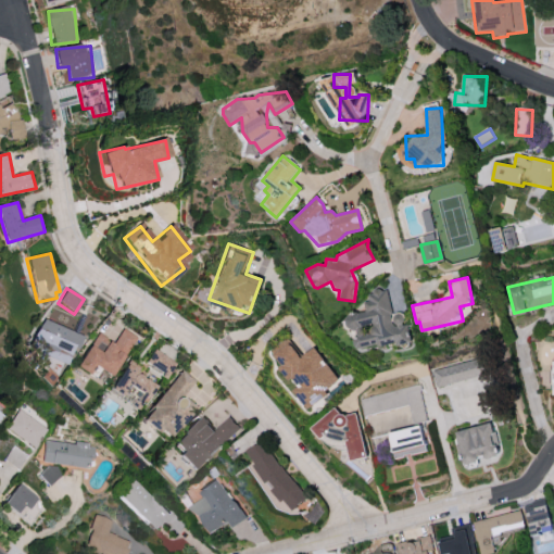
[(357,351),(411,341),(407,325),(404,326),(401,313),(392,314),(388,292),(362,297),(365,313),(344,316),(347,331),(353,330),(357,351)]
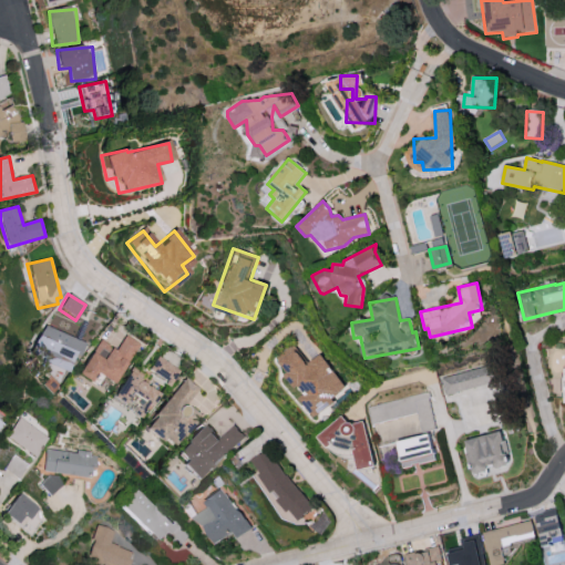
[(80,357),(85,345),(42,325),(27,358),(65,376),(75,355),(80,357)]
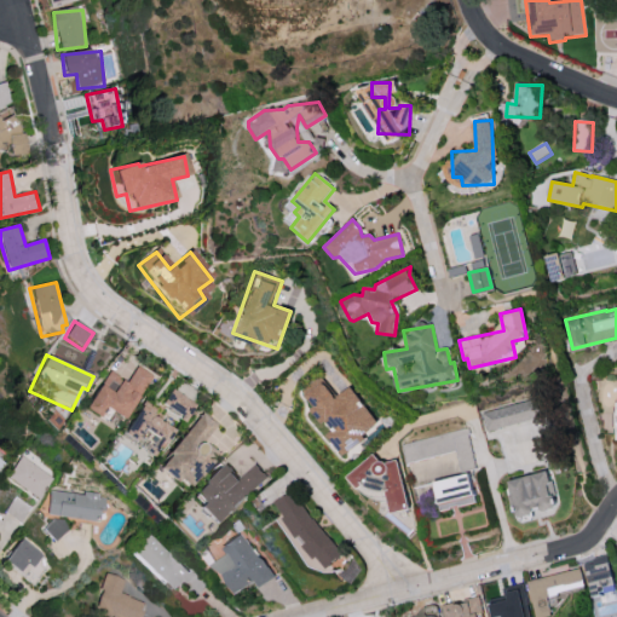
[(125,421),(153,376),(139,368),(130,385),(108,372),(85,410),(98,417),(104,409),(125,421)]
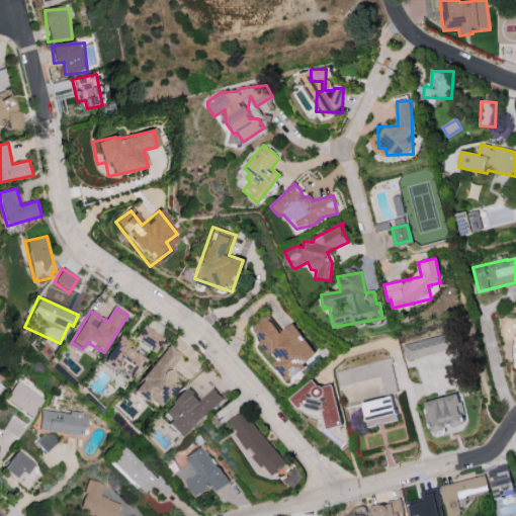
[(252,331),(269,355),(275,351),(281,360),(274,365),(286,383),(309,367),(305,362),(317,355),(295,324),(282,333),(271,318),(252,331)]
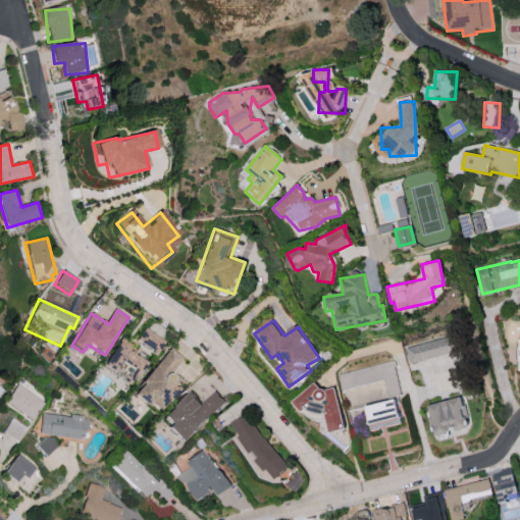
[(166,342),(145,328),(136,343),(157,356),(166,342)]
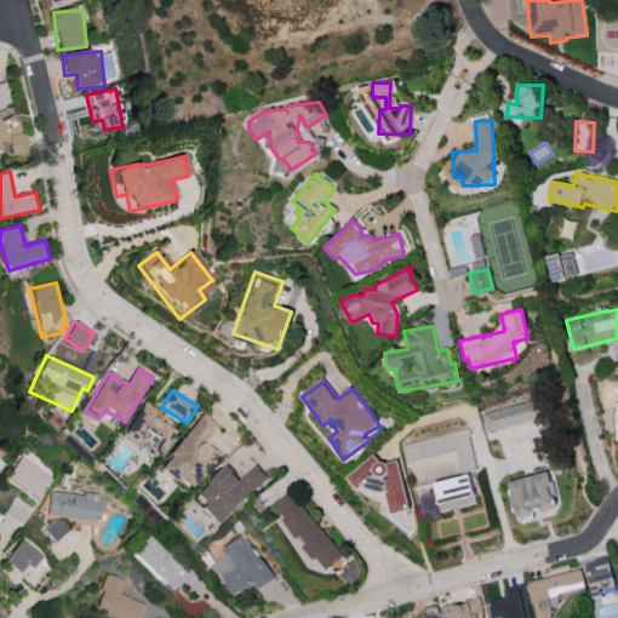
[(490,433),(538,418),(533,400),(485,413),(490,433)]
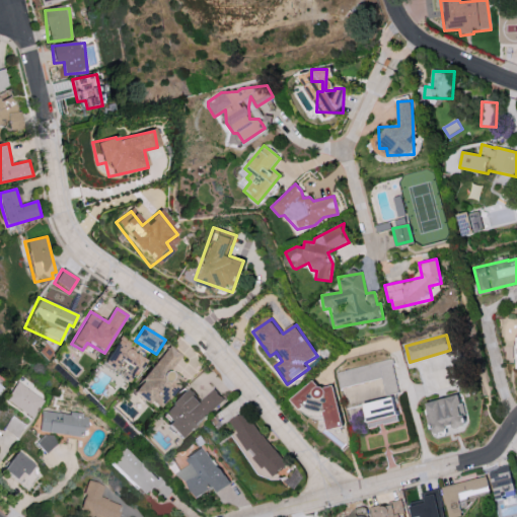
[(139,373),(147,361),(119,343),(111,354),(139,373)]
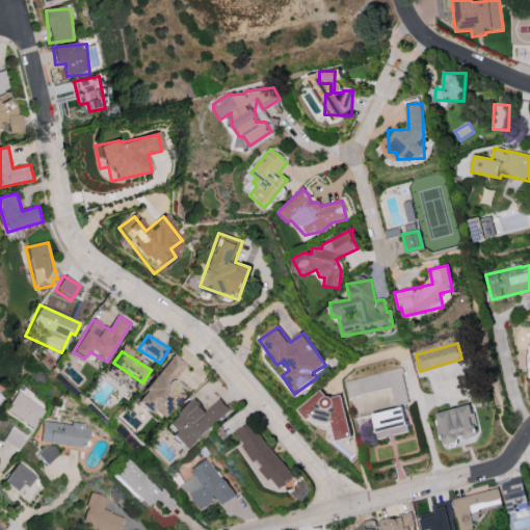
[(133,400),(148,416),(153,411),(161,420),(189,394),(176,378),(188,367),(179,358),(133,400)]
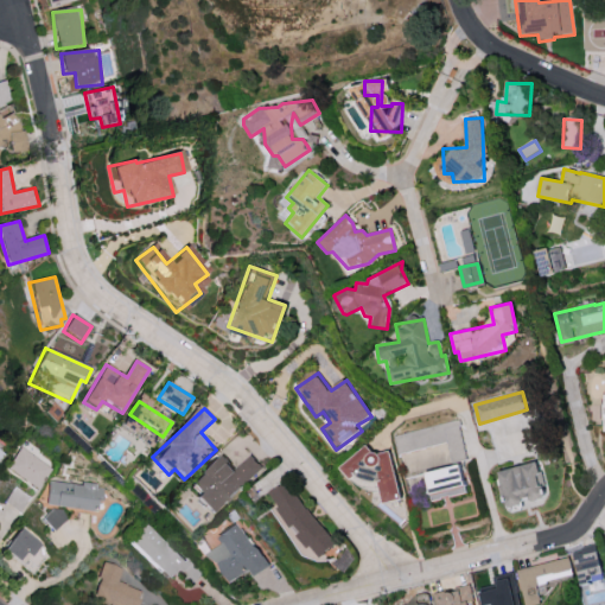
[(40,491),(53,470),(21,449),(7,471),(40,491)]
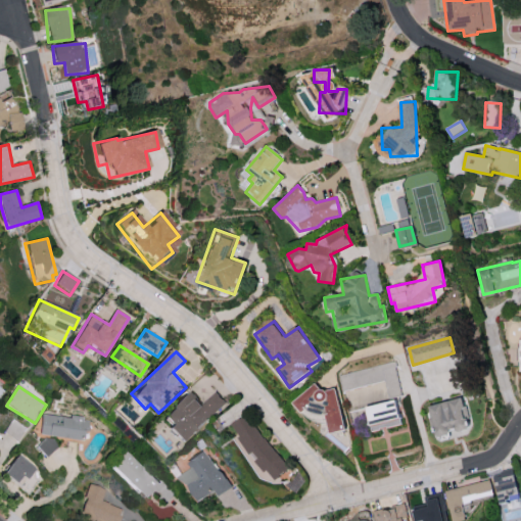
[(351,410),(376,406),(372,386),(347,391),(351,410)]
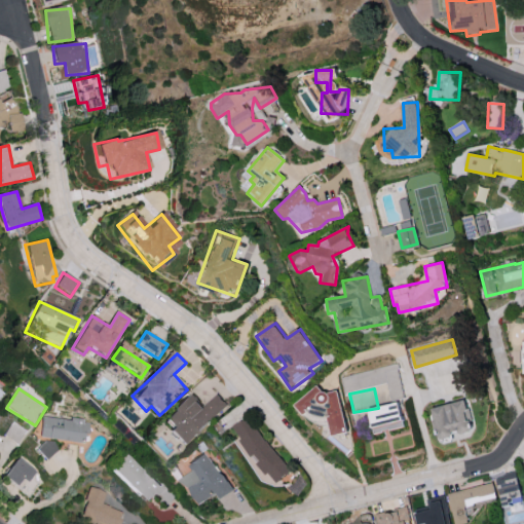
[(344,433),(336,390),(315,395),(316,404),(319,412),(310,413),(311,417),(325,414),(329,436),(344,433)]
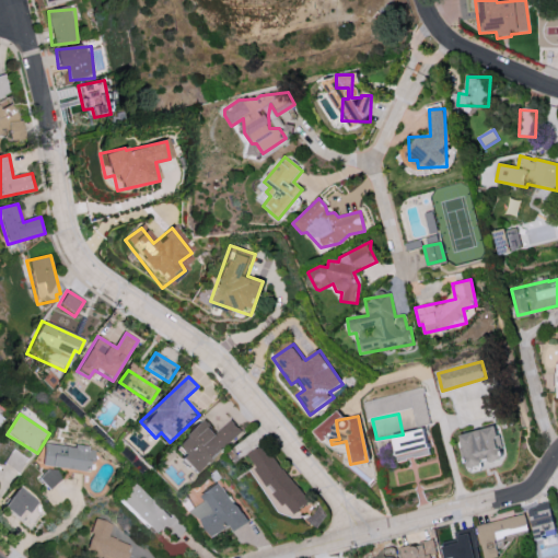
[(243,431),(232,420),(217,434),(205,420),(176,448),(184,455),(179,461),(195,477),(243,431)]
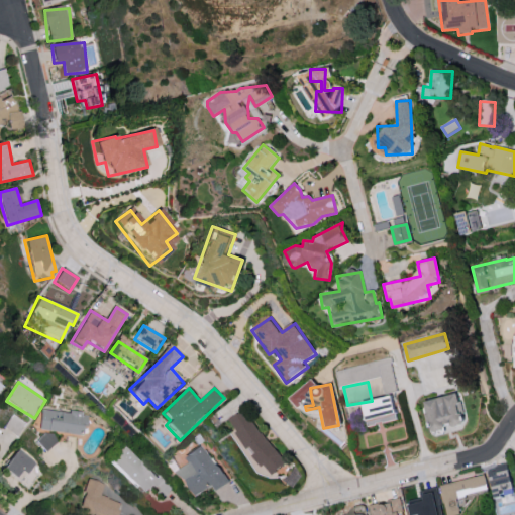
[(422,400),(429,430),(449,426),(466,422),(460,401),(456,402),(454,393),(422,400)]
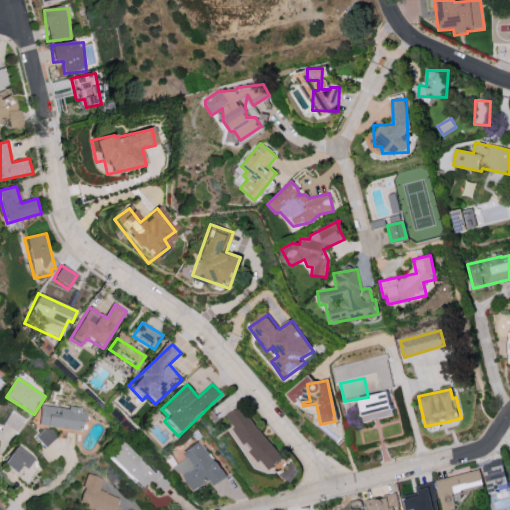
[(357,397),(361,421),(391,417),(388,393),(357,397)]
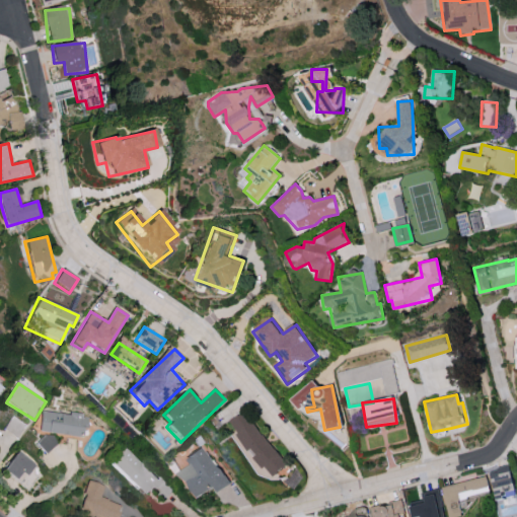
[(40,432),(85,439),(89,416),(73,414),(72,417),(44,412),(40,432)]
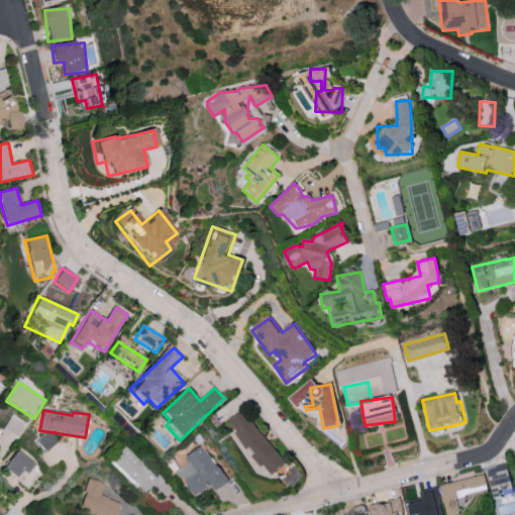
[(273,476),(288,462),(243,411),(228,423),(273,476)]
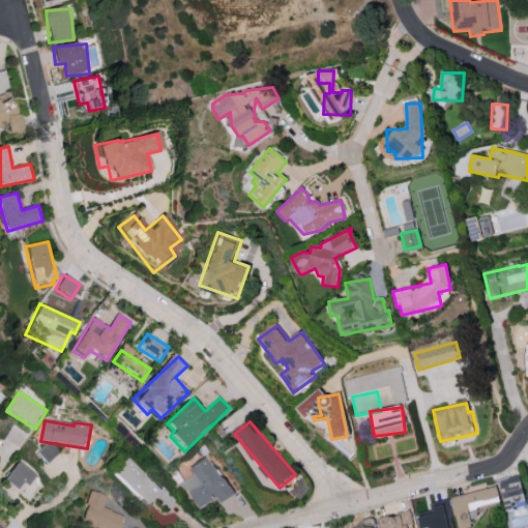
[(115,475),(148,507),(154,501),(167,512),(177,502),(132,458),(115,475)]
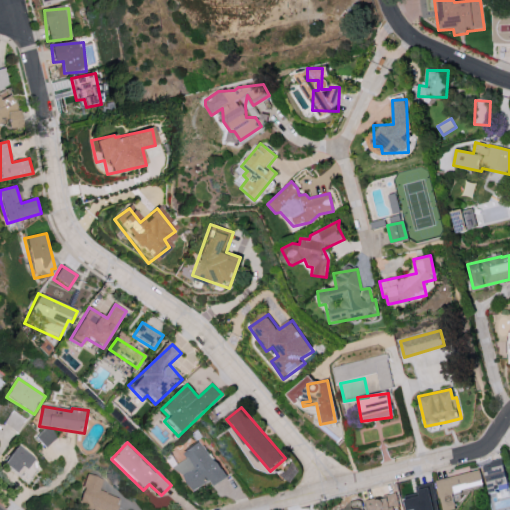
[(215,487),(228,477),(200,442),(185,454),(188,459),(176,468),(196,493),(211,481),(215,487)]
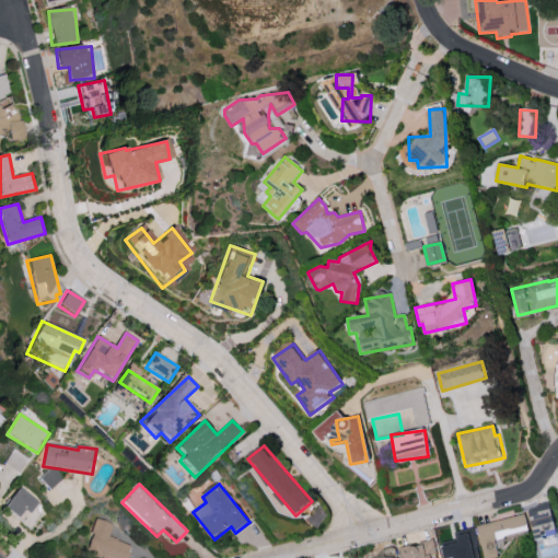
[(23,510),(27,515),(38,504),(20,487),(1,508),(14,520),(23,510)]
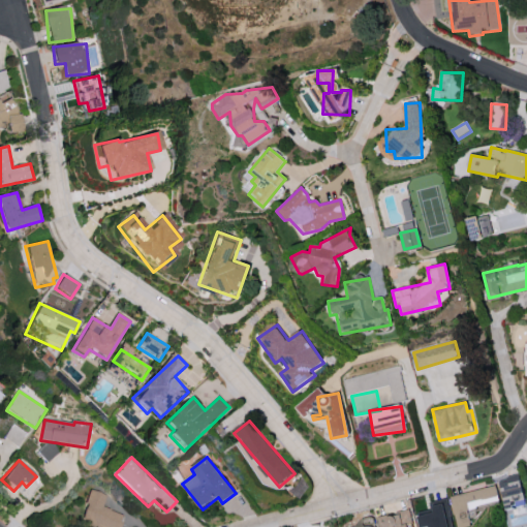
[(503,505),(523,502),(520,483),(500,485),(503,505)]
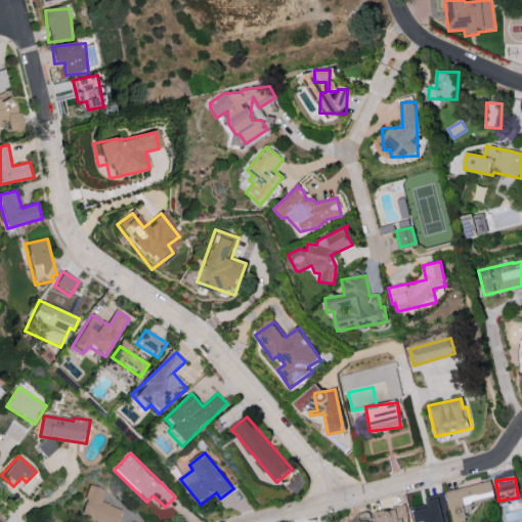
[(464,505),(494,496),(491,481),(447,492),(453,521),(468,521),(464,505)]
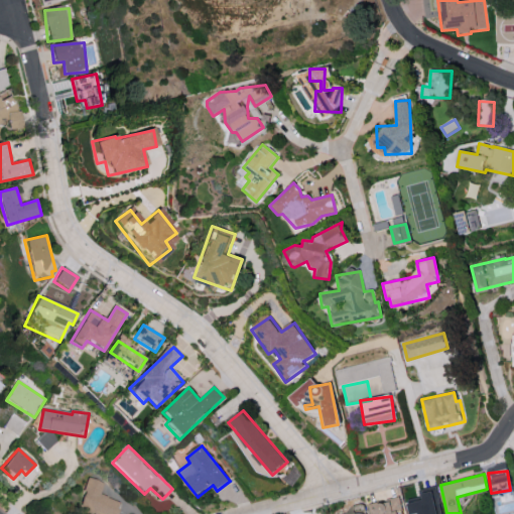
[(102,495),(106,485),(91,479),(79,508),(91,513),(116,513),(121,503),(102,495)]
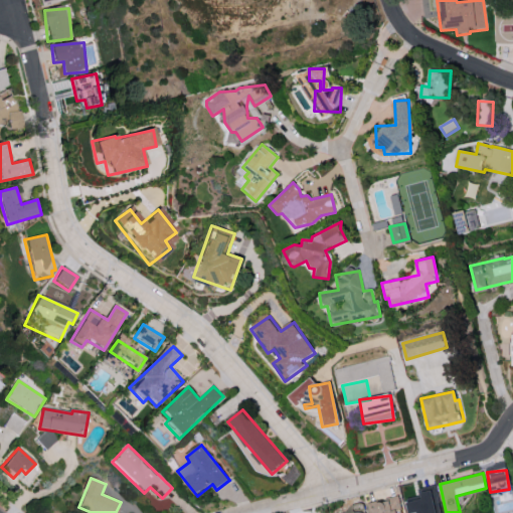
[(443,512),(441,498),(410,503),(411,512),(443,512)]
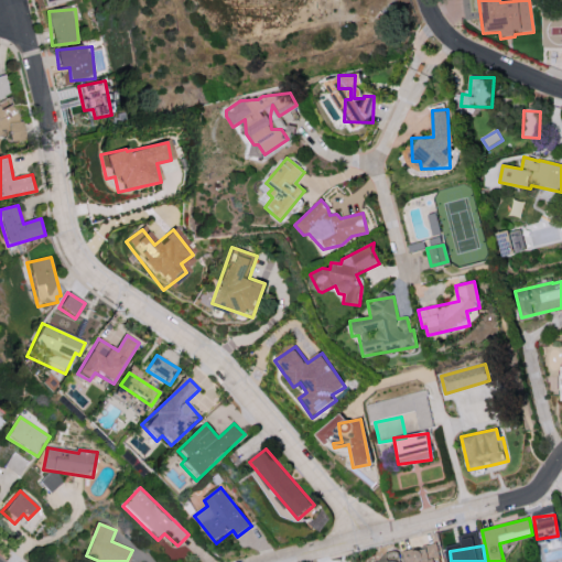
[(433,561),(434,558),(440,558),(440,547),(407,548),(407,561),(433,561)]
